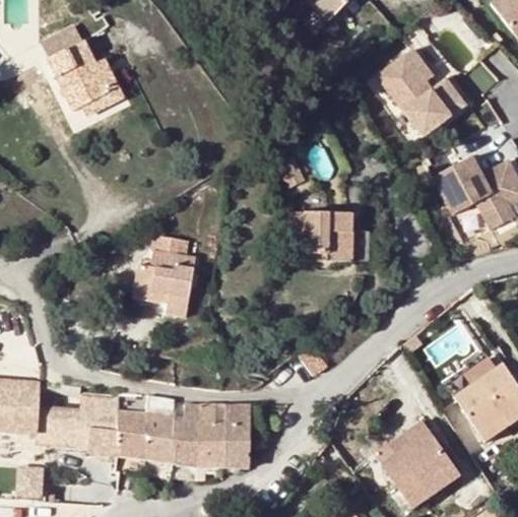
[(309,0),(330,19),(348,0),(309,0)]
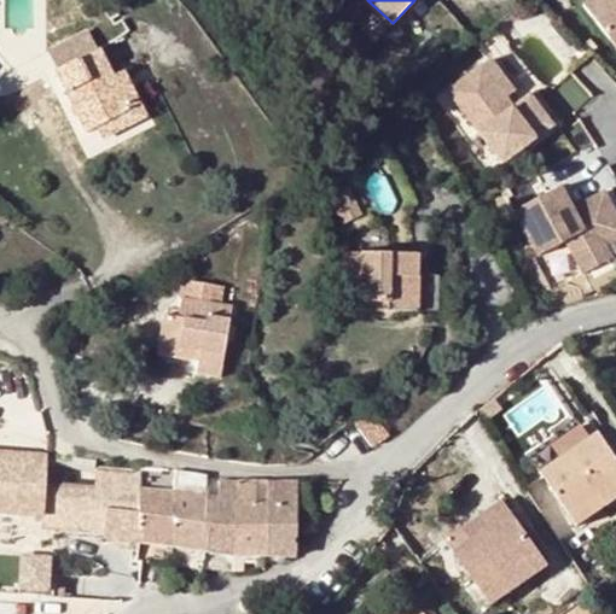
[(590,0),(586,4),(611,36),(615,33),(615,0),(590,0)]
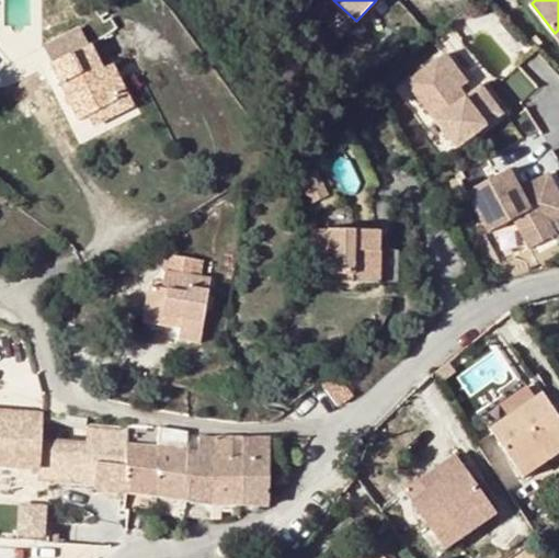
[(82,27),(44,48),(53,64),(90,45),(82,27)]
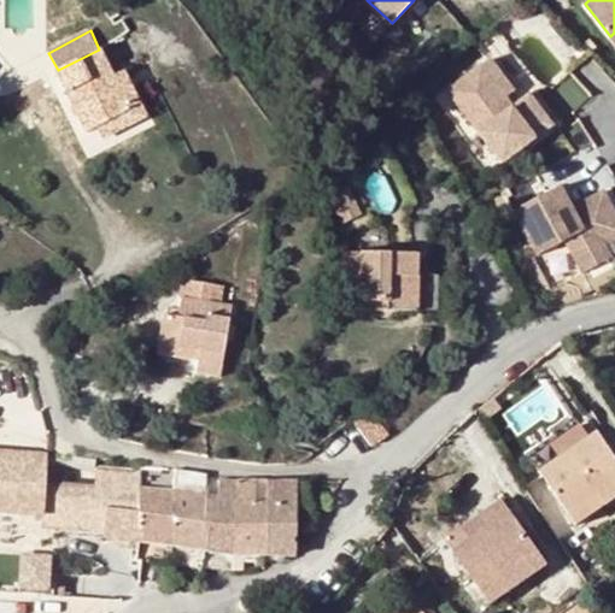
[(57,70),(88,131),(98,127),(133,110),(116,77),(103,47),(99,49),(58,70),(57,70)]
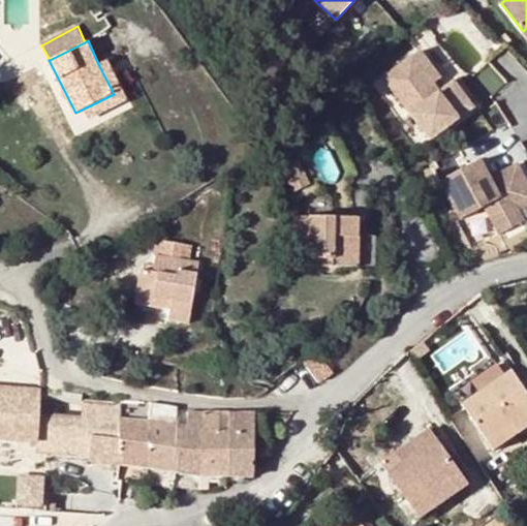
[(444,84),(417,48),(410,54),(437,89),(444,84)]
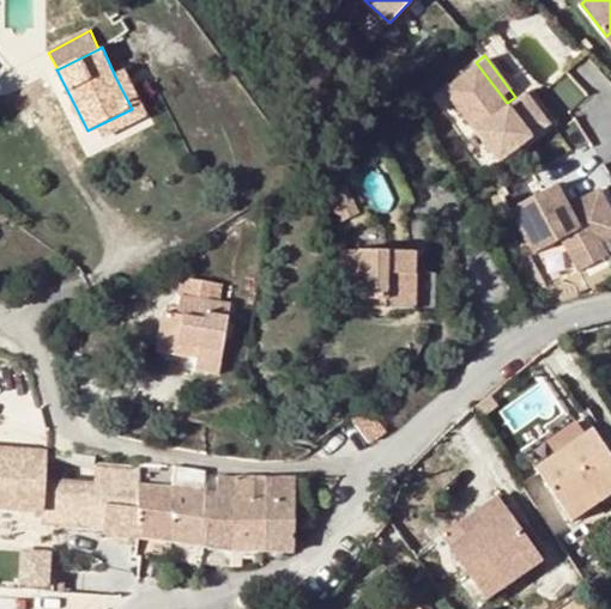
[(546,121),(524,91),(515,97),(507,103),(476,62),(443,87),(497,159),(546,121)]
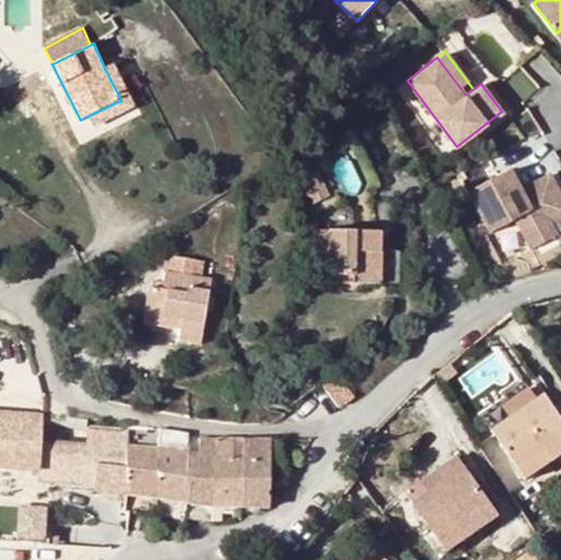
[(95,128),(136,107),(116,64),(106,70),(121,100),(89,116),(95,128)]
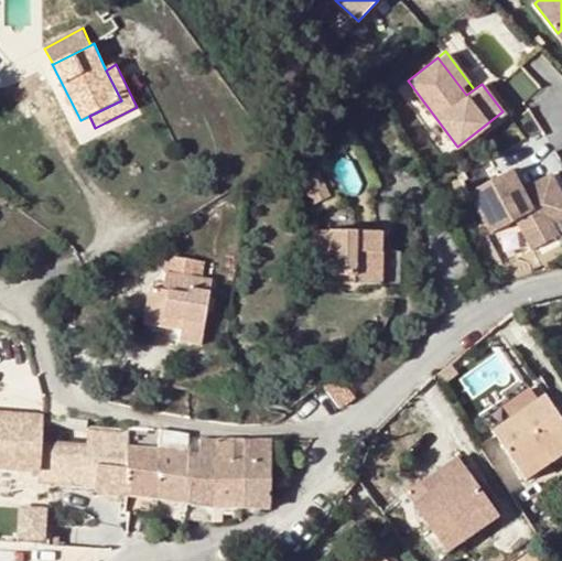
[(509,106),(488,79),(482,84),(503,111),(509,106)]
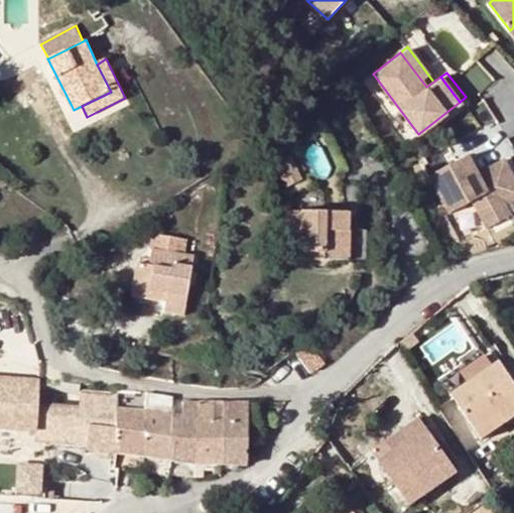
[(342,86),(333,90),(335,95),(345,91),(342,86)]
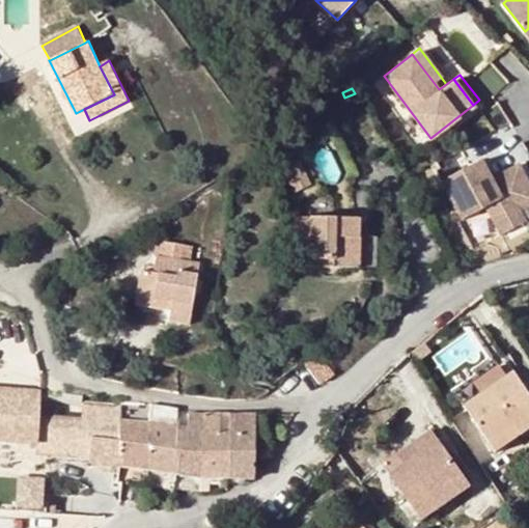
[(479,159),(440,181),(462,218),(485,204),(500,232),(526,220),(519,209),(528,202),(528,182),(518,162),(489,176),(479,159)]
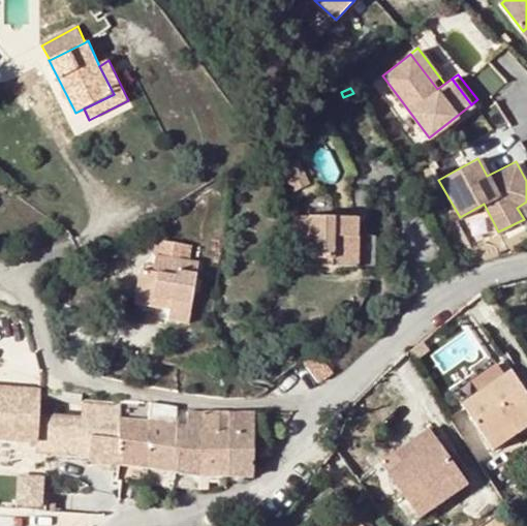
[(310,181),(301,160),(285,168),(295,190),(310,181)]
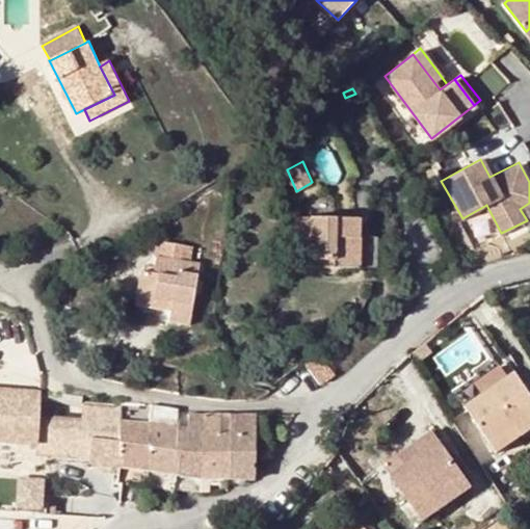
[(361,216),(293,215),(292,250),(309,252),(309,264),(346,266),(346,235),(361,236),(361,216)]
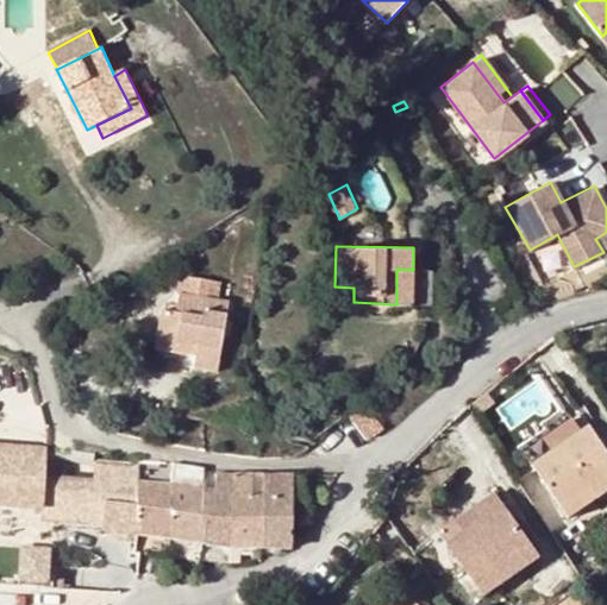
[(191,377),(216,382),(227,312),(206,309),(208,296),(219,298),(223,281),(182,275),(177,301),(167,298),(166,307),(162,306),(156,346),(195,353),(193,366),(191,377)]
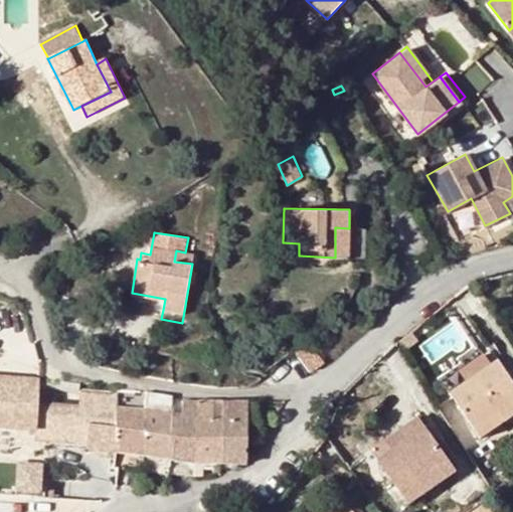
[(132,293),(130,305),(163,310),(165,299),(132,293)]
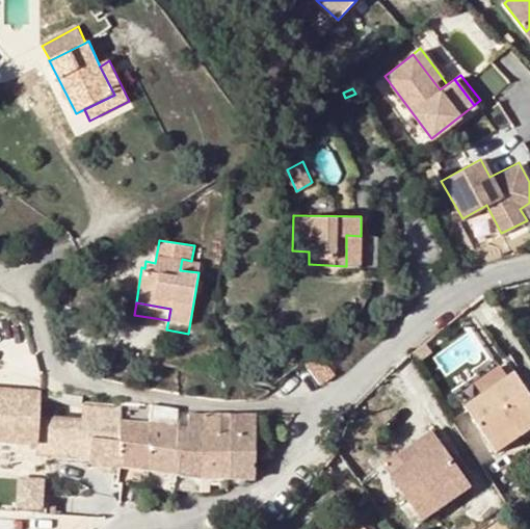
[(306,381),(319,372),(310,358),(296,368),(306,381)]
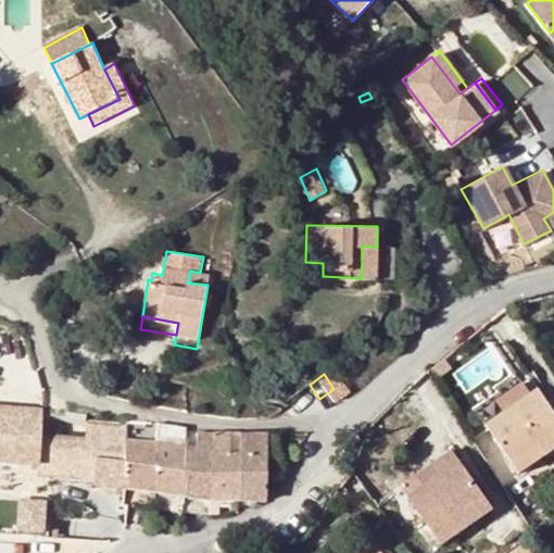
[(504,412),(532,392),(526,380),(496,400),(504,412)]
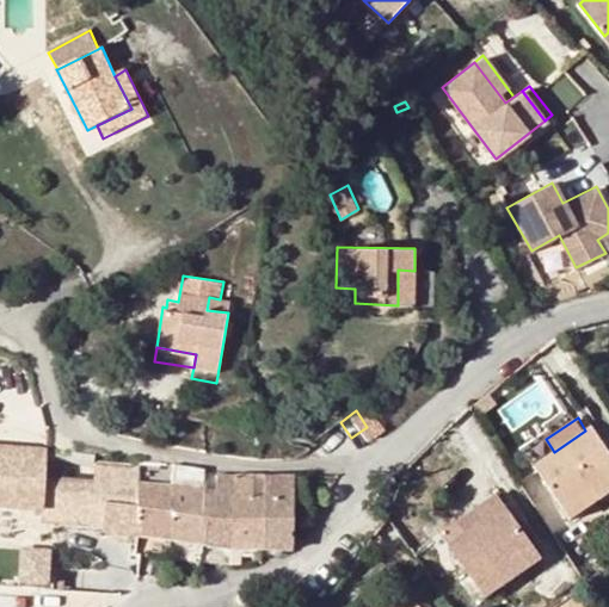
[(594,441),(602,435),(595,425),(585,431),(594,441)]
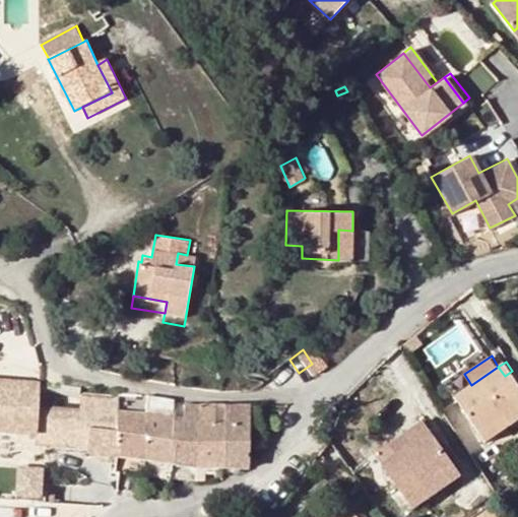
[(15,367),(0,364),(0,391),(11,393),(15,367)]
